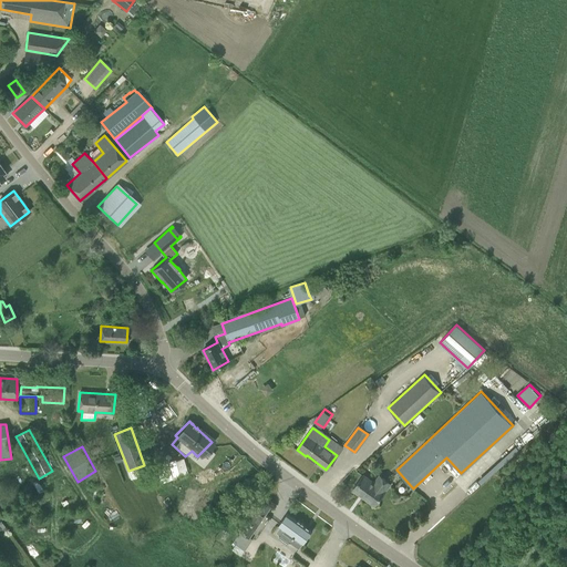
[(181,459),(152,468),(157,485),(187,474),(181,459)]
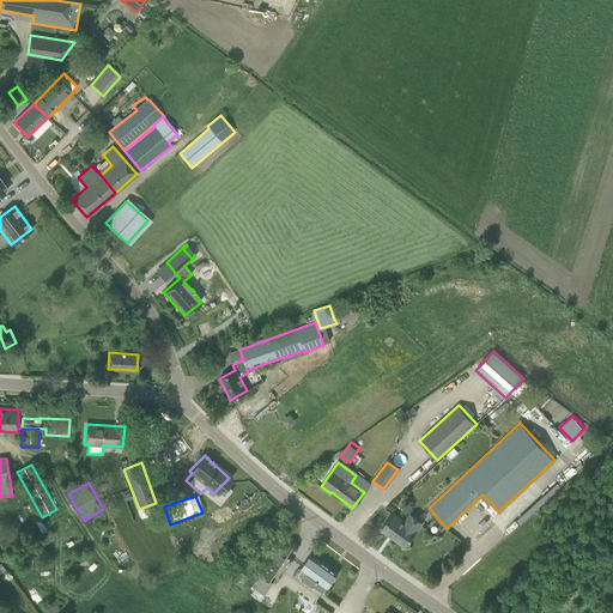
[(37,511),(32,502),(23,507),(28,516),(37,511)]
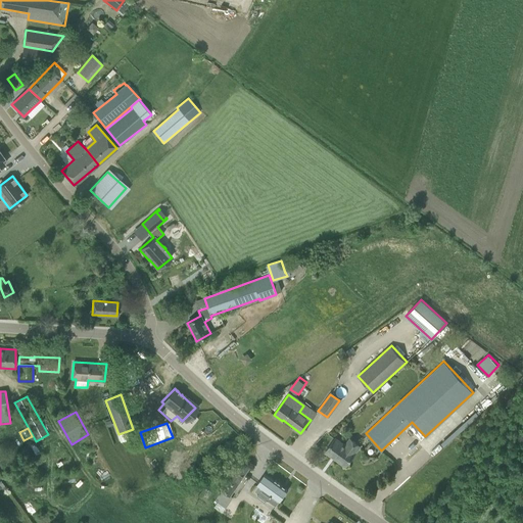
[(360,446),(348,438),(344,443),(335,437),(325,452),(345,466),(354,454),(354,453),(360,446)]
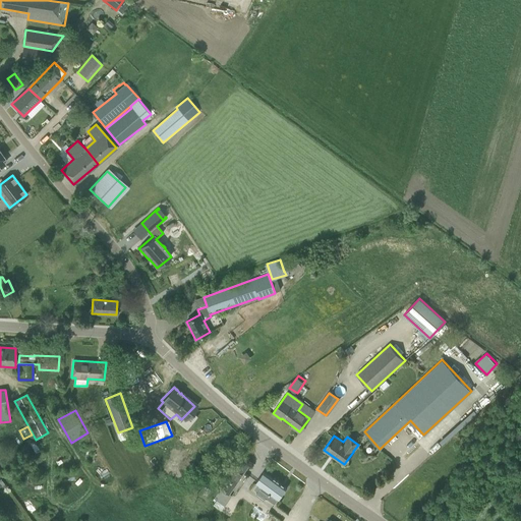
[(220,489),(228,495),(248,465),(240,460),(220,489)]
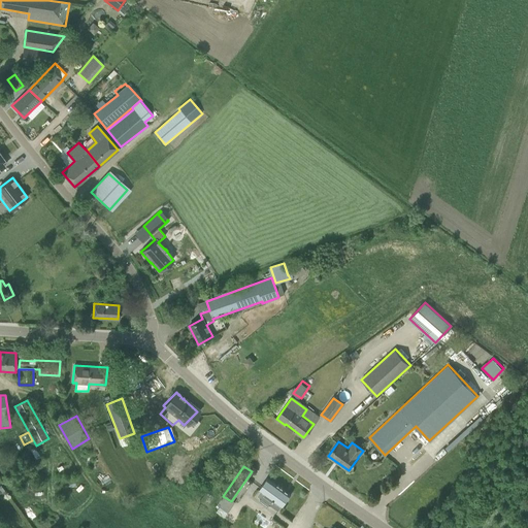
[(277,512),(290,494),(287,492),(288,492),(287,491),(286,493),(284,491),(285,490),(267,477),(258,490),(273,500),(269,505),(277,512)]
